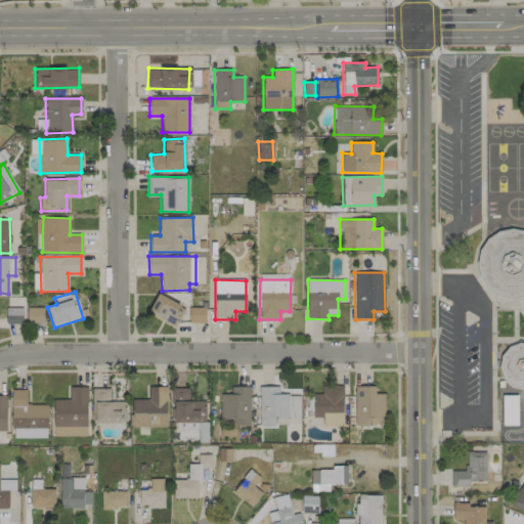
[(148,313),(175,325),(184,307),(158,294),(148,313)]
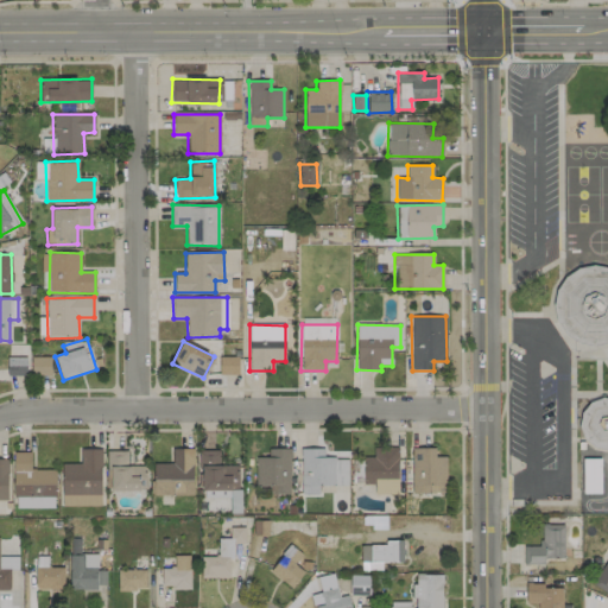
[(50,356),(31,358),(31,377),(51,375),(50,356)]
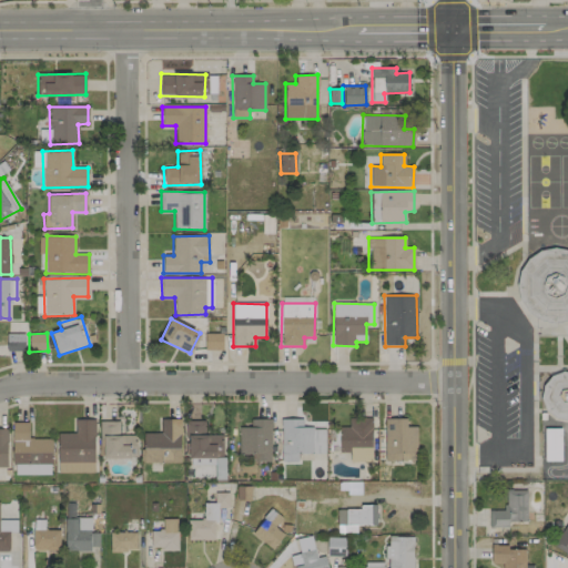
[(223,333),(204,334),(205,351),(223,350),(223,333)]
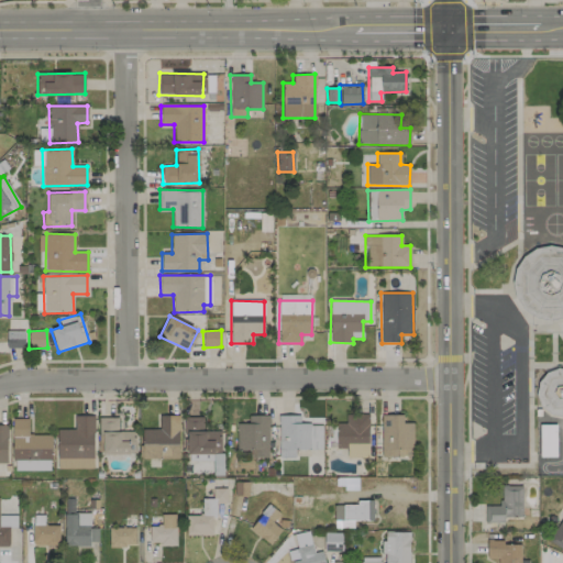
[(6,331),(7,348),(24,348),(23,331),(6,331)]
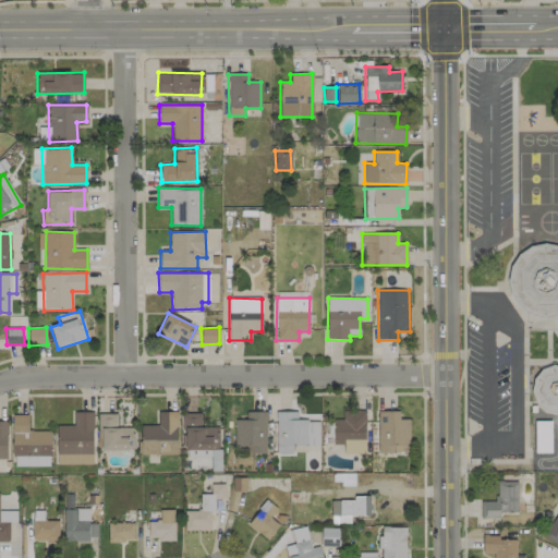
[(343,453),(365,453),(364,410),(342,411),(342,421),(332,421),(332,445),(343,445),(343,453)]
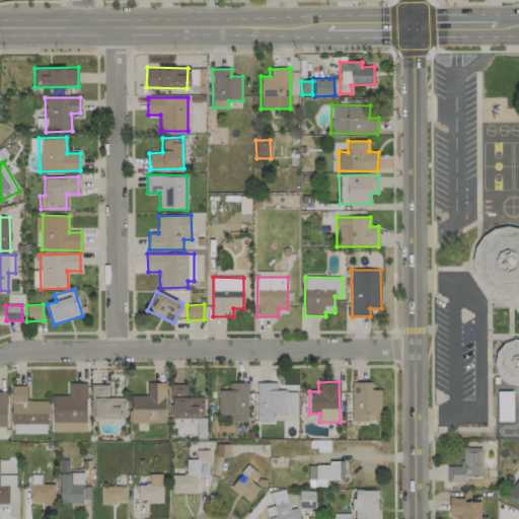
[(380,389),(371,389),(371,382),(351,382),(351,421),(380,422),(380,389)]
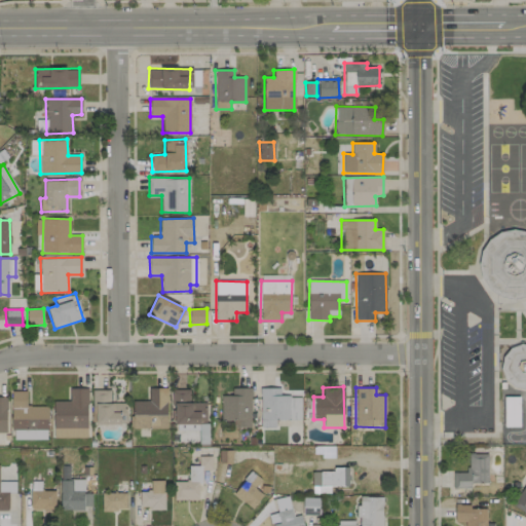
[(53,402),(53,438),(88,438),(87,388),(69,388),(69,401),(53,402)]
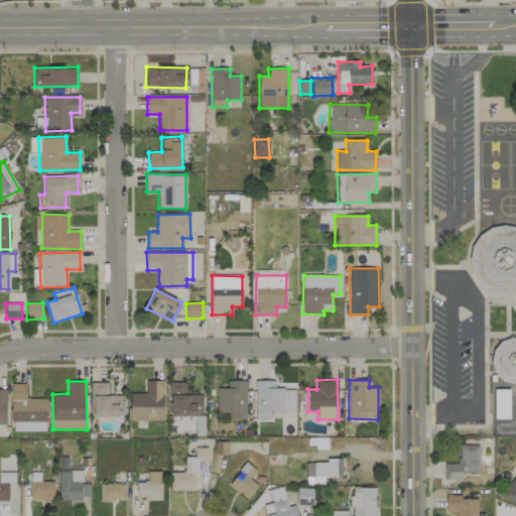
[(130,394),(130,420),(164,419),(163,381),(145,381),(145,393),(130,394)]
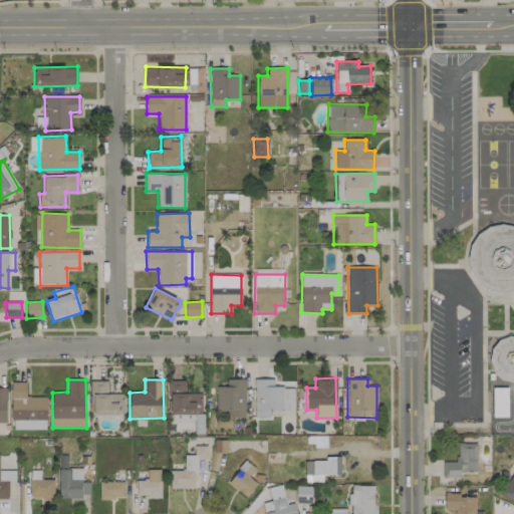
[(245,418),(245,379),(227,379),(227,387),(216,387),(217,411),(230,411),(230,418),(245,418)]
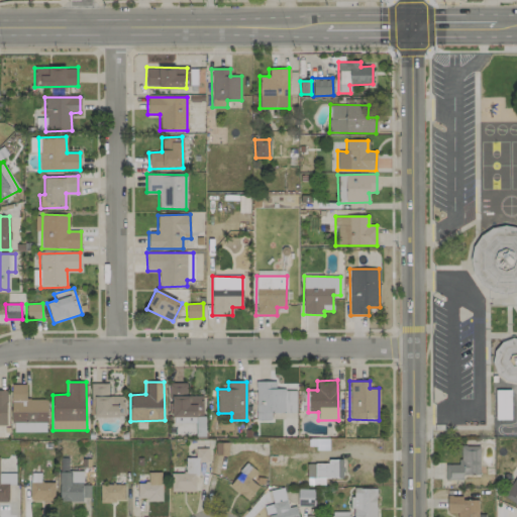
[(255,382),(255,420),(271,420),(271,413),(295,413),(296,390),(276,390),(276,382),(255,382)]
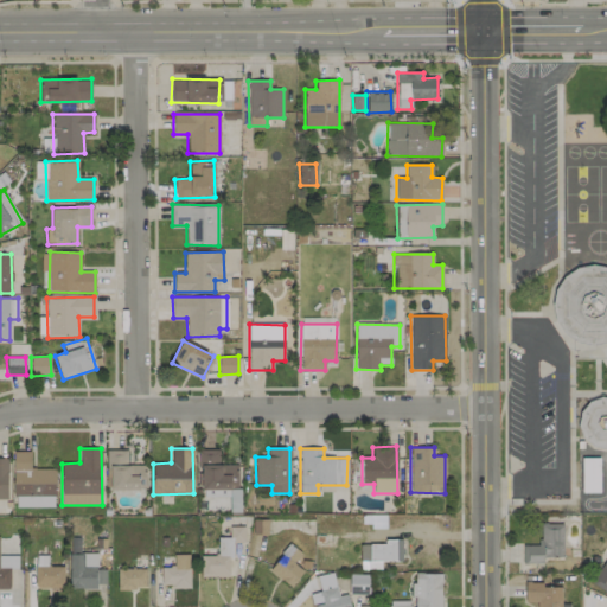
[(144,465),(128,466),(127,449),(108,451),(109,491),(145,489),(144,465)]
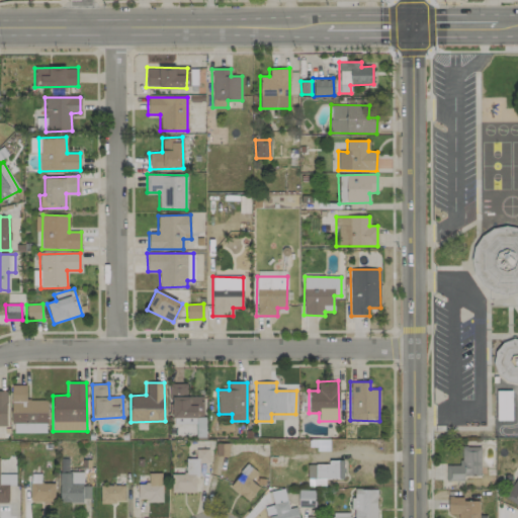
[(186,383),(169,383),(170,418),(203,418),(203,396),(186,397),(186,383)]
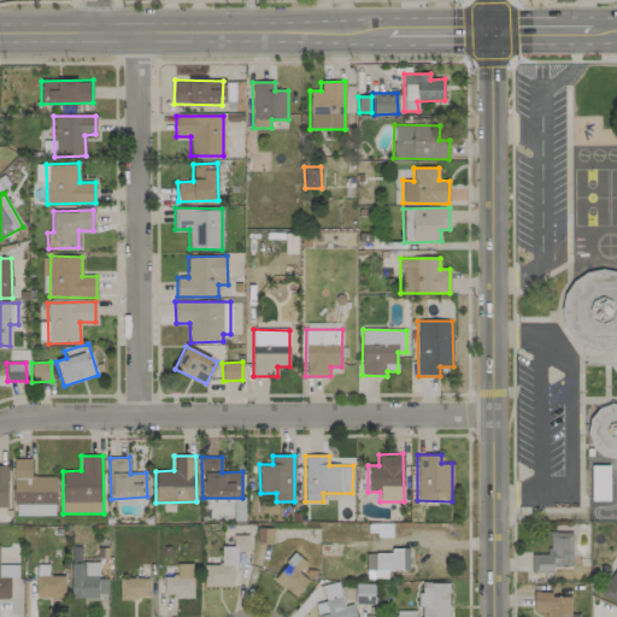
[(31,459),(15,459),(15,515),(56,516),(56,477),(31,477),(31,459)]
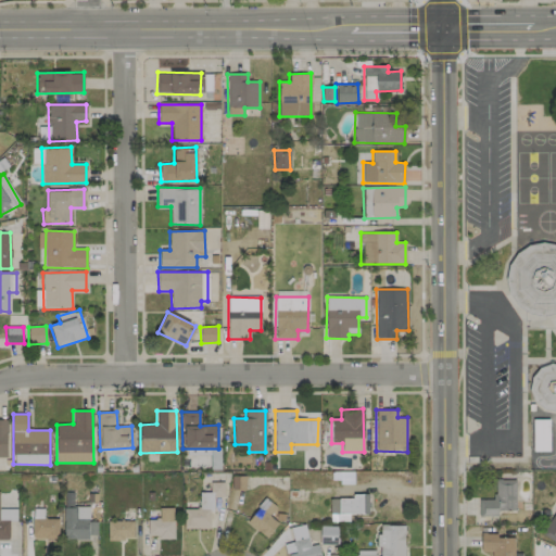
[(515,480),(494,480),(494,500),(479,500),(479,517),(497,517),(497,510),(516,510),(515,480)]
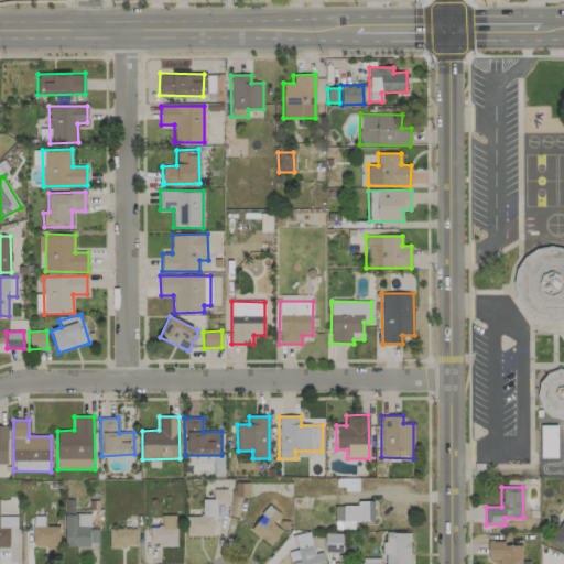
[(203,499),(203,516),(186,517),(186,537),(214,537),(214,505),(219,505),(219,499),(203,499)]
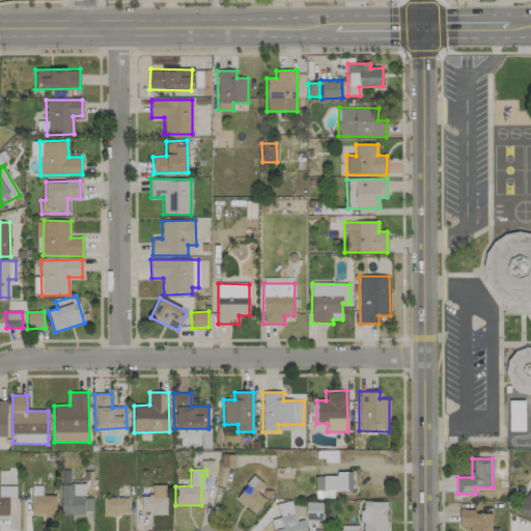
[(316,477),(316,492),(353,491),(352,472),(337,472),(337,476),(316,477)]
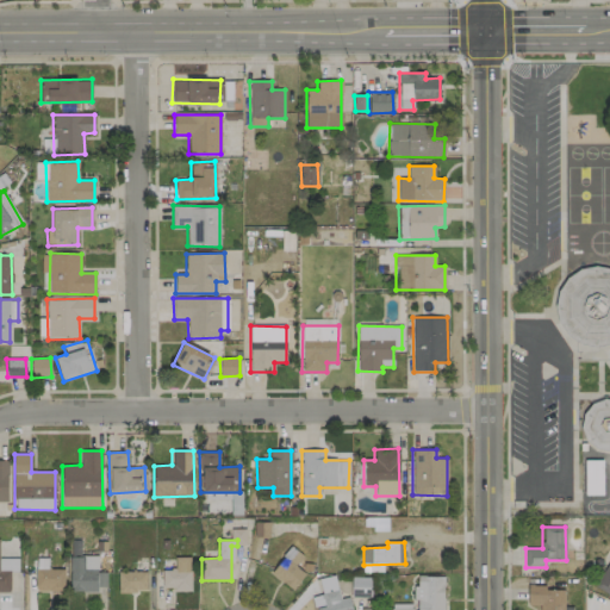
[(291,591),(305,573),(296,566),(303,556),(291,546),(269,573),(291,591)]
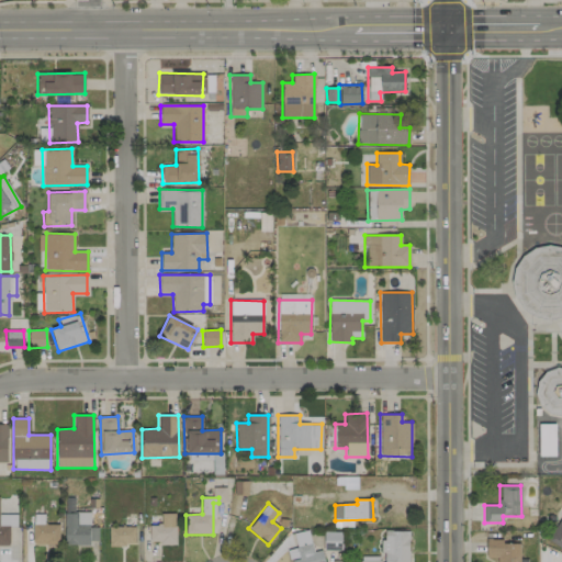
[(90,513),(75,512),(75,508),(65,508),(64,543),(98,544),(98,527),(90,527),(90,513)]
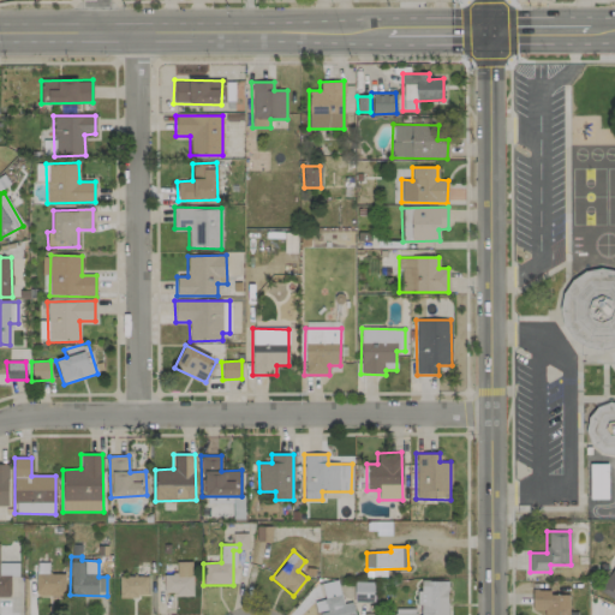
[(0,596),(11,597),(10,575),(18,575),(18,562),(0,562),(0,596)]
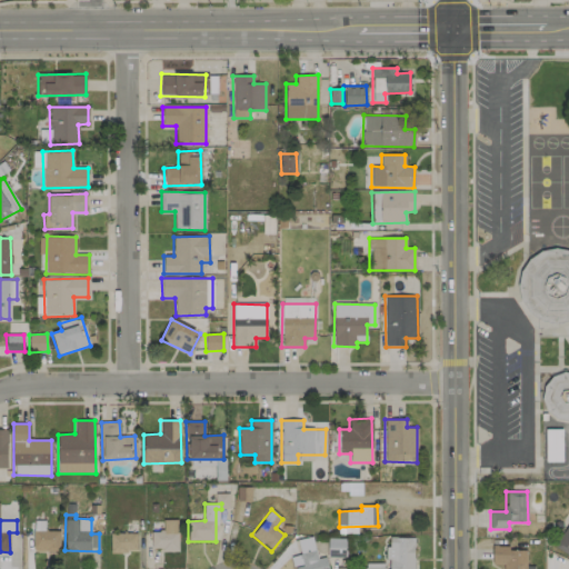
[(59,551),(60,531),(45,530),(45,520),(33,520),(33,551),(59,551)]
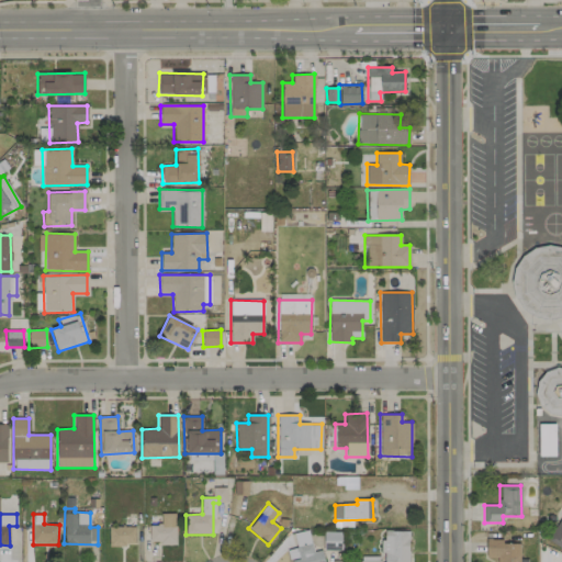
[(176,543),(175,514),(160,514),(161,525),(148,525),(149,544),(176,543)]
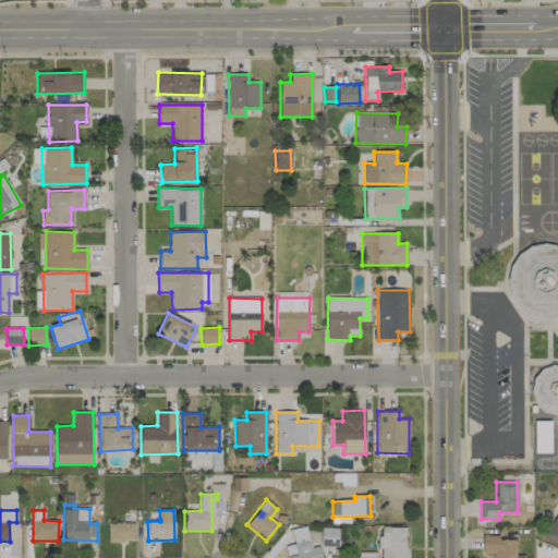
[(557,512),(545,538),(557,544),(557,512)]
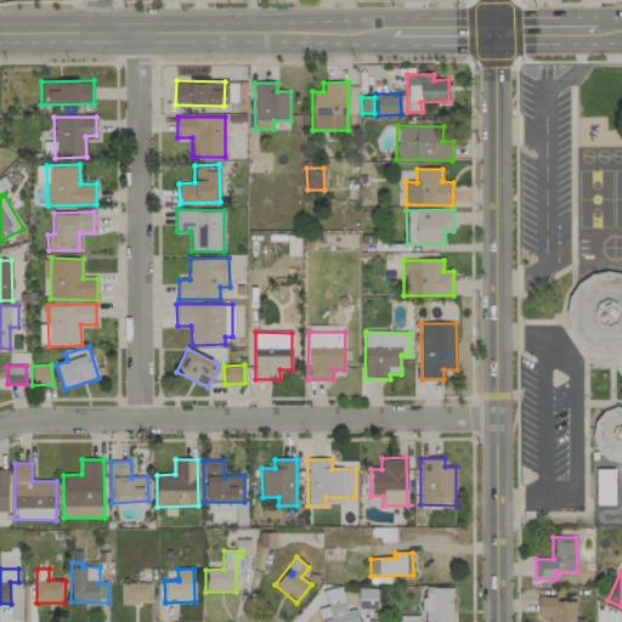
[(150,583),(120,583),(120,604),(150,603),(150,583)]
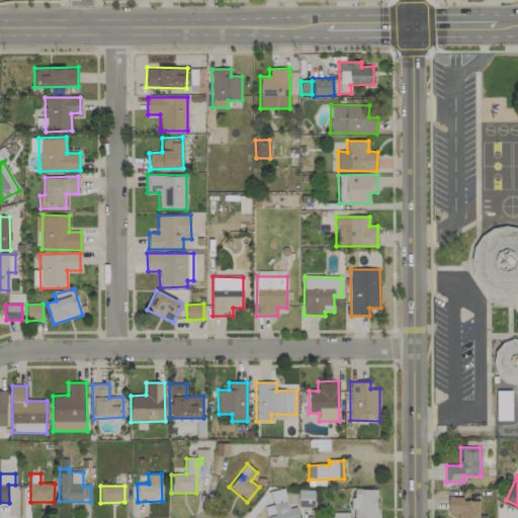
[(266,517),(298,517),(296,507),(288,509),(284,490),(271,492),(274,505),(264,507),(266,517)]
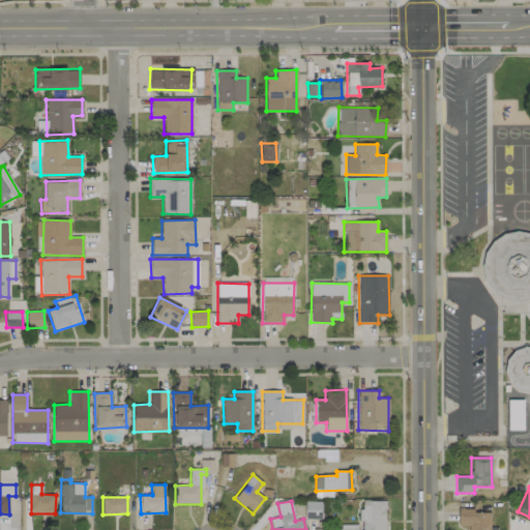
[(385,529),(385,501),(360,501),(360,529),(385,529)]
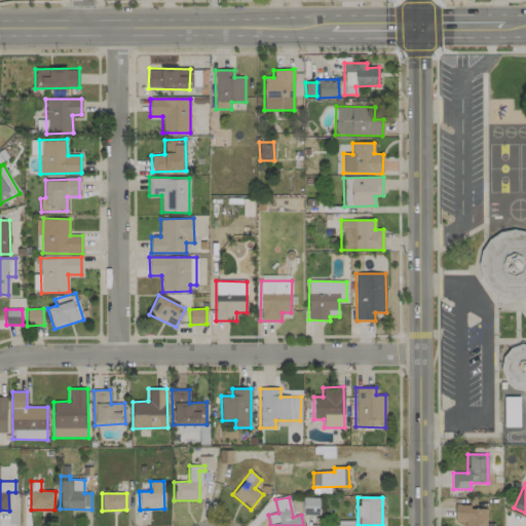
[(493,525),(493,523),(487,524),(486,506),(454,506),(454,522),(465,522),(465,525),(493,525)]
